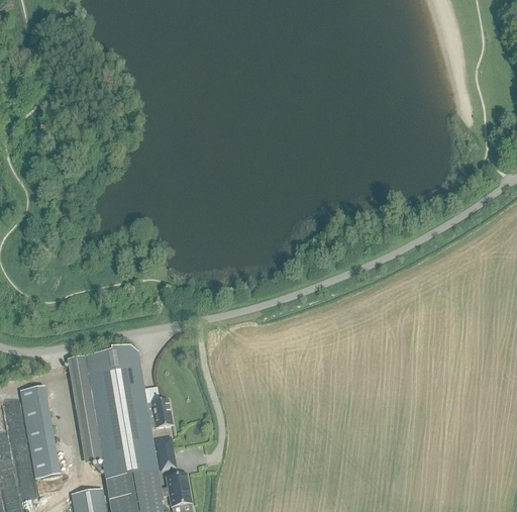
[(172,423),(168,397),(151,400),(151,401),(145,402),(136,349),(129,344),(110,347),(111,350),(68,357),(70,375),(75,374),(90,461),(103,458),(111,511),(163,511),(161,494),(169,493),(168,484),(159,486),(149,426),(156,425),(172,423)]
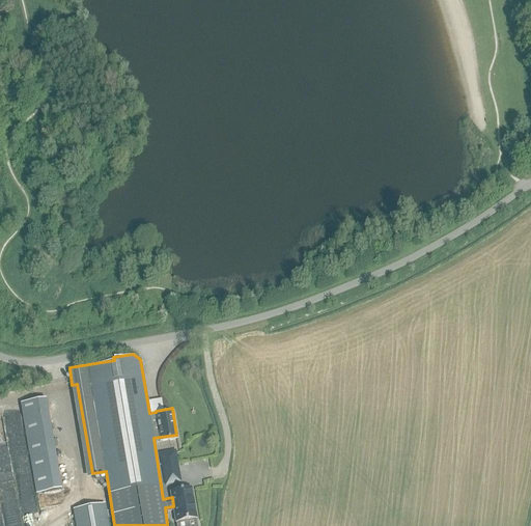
[(61,485),(46,394),(21,399),(36,489),(61,485)]
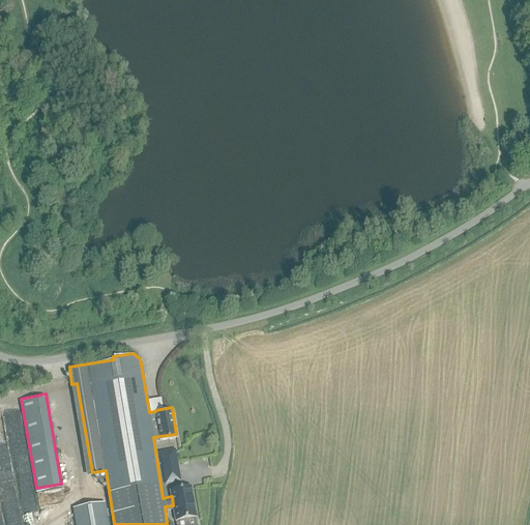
[(164,477),(180,475),(176,444),(159,446),(164,477)]
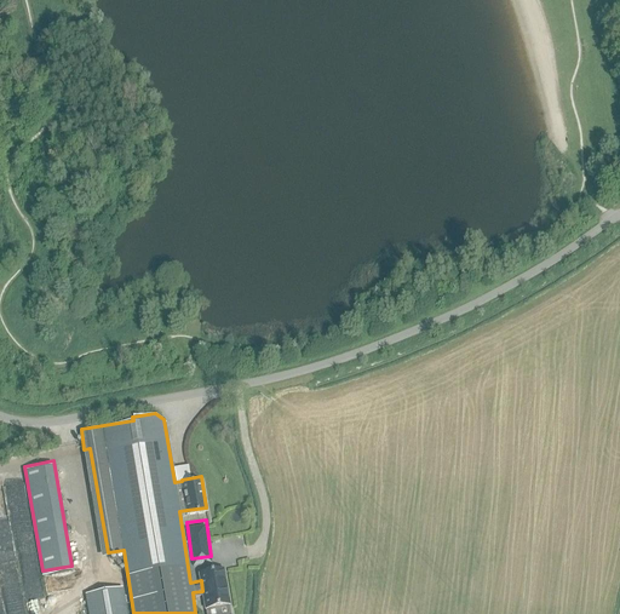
[(223,566),(199,569),(201,580),(202,591),(205,604),(229,601),(223,566)]
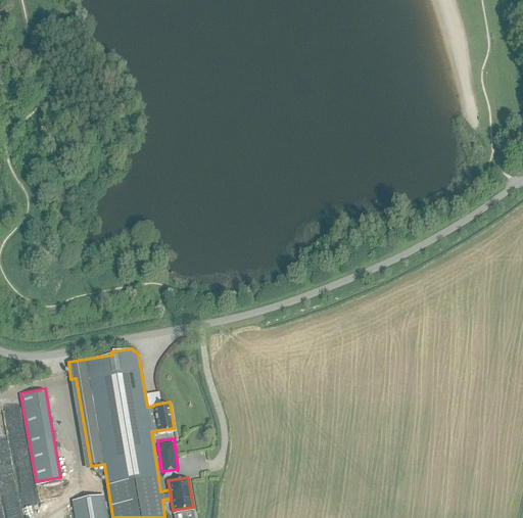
[(106,517),(103,491),(72,498),(75,517),(106,517)]
